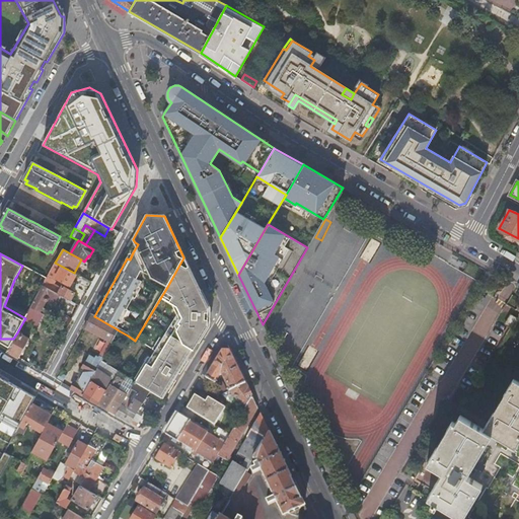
[(167,287),(159,300),(135,341),(154,352),(135,383),(145,389),(149,392),(162,400),(170,386),(175,378),(176,377),(175,376),(176,374),(175,373),(178,369),(180,370),(187,360),(196,346),(197,343),(195,342),(204,326),(205,309),(198,293),(201,292),(183,257),(167,287)]
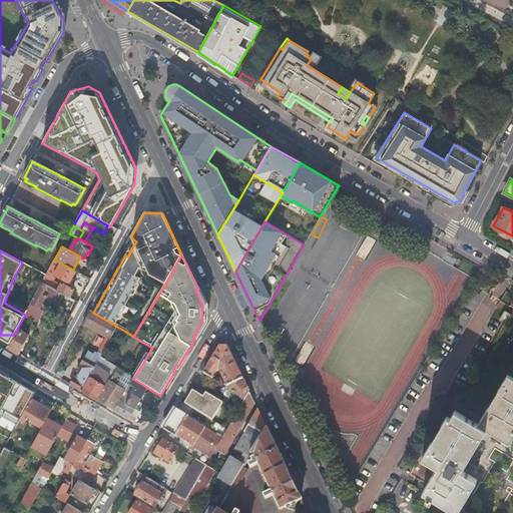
[(68,283),(74,271),(73,270),(54,260),(42,283),(60,293),(69,298),(73,291),(59,283),(58,285),(52,282),(55,276),(68,283)]
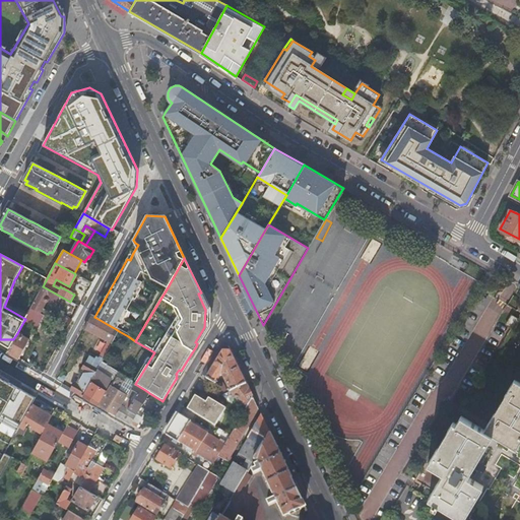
[(46,296),(56,302),(58,298),(60,299),(61,297),(43,286),(30,309),(44,316),(45,317),(48,311),(40,307),(46,296)]
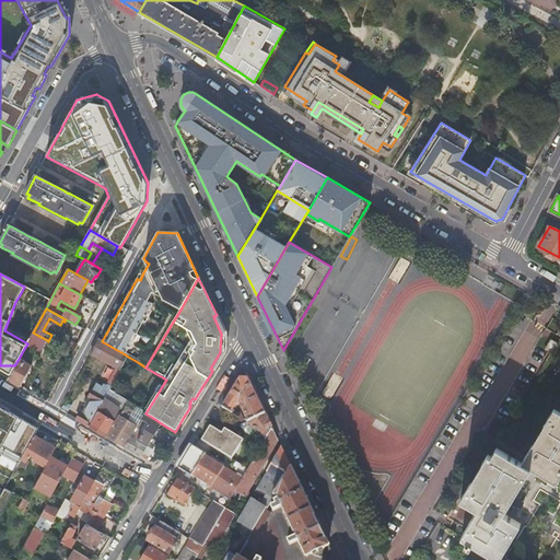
[(224,333),(217,315),(213,316),(221,334),(220,352),(210,369),(212,370),(223,352),(224,333)]
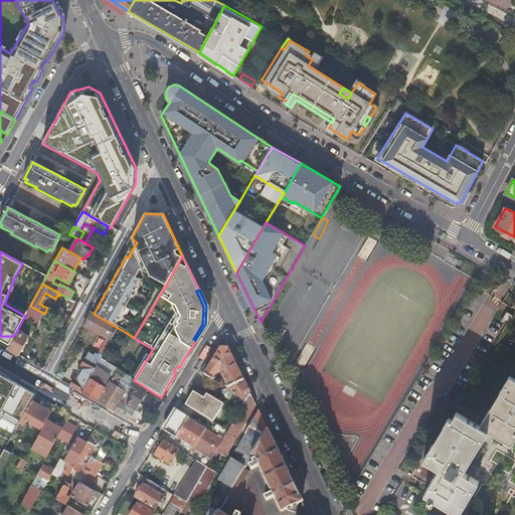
[(53,303),(72,315),(78,304),(69,299),(60,294),(59,296),(57,295),(55,299),(53,303)]
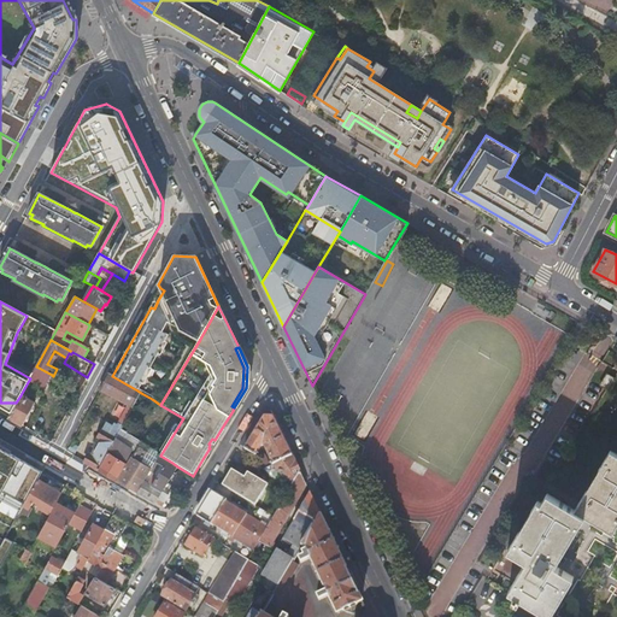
[(30,378),(28,382),(43,391),(52,375),(36,366),(30,378)]
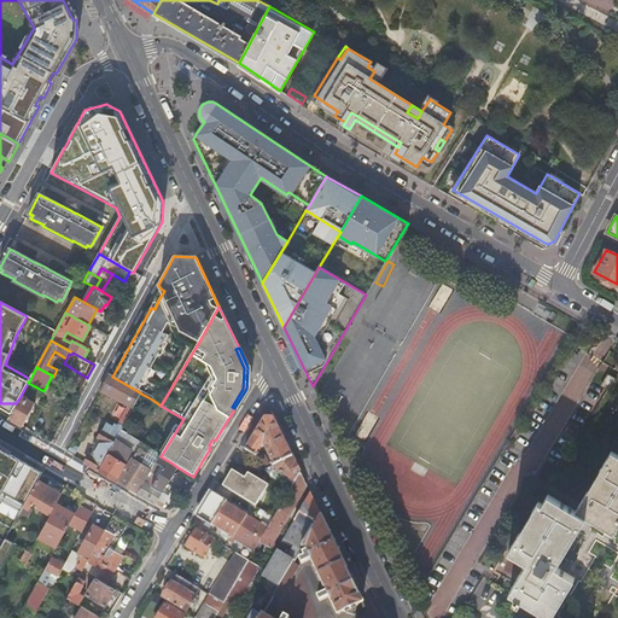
[(65,384),(79,391),(85,380),(71,373),(65,384)]
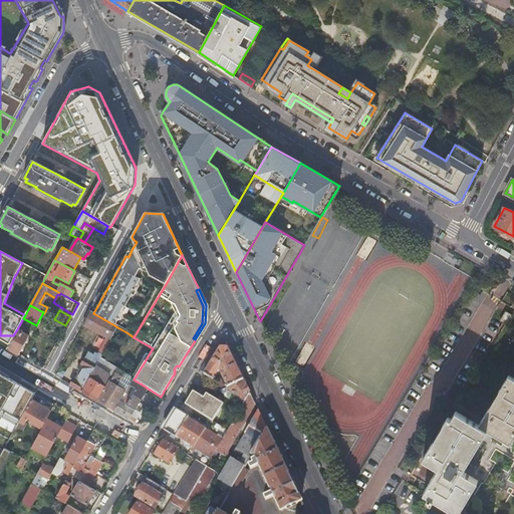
[(513,315),(505,310),(499,319),(511,327),(513,322),(513,315)]
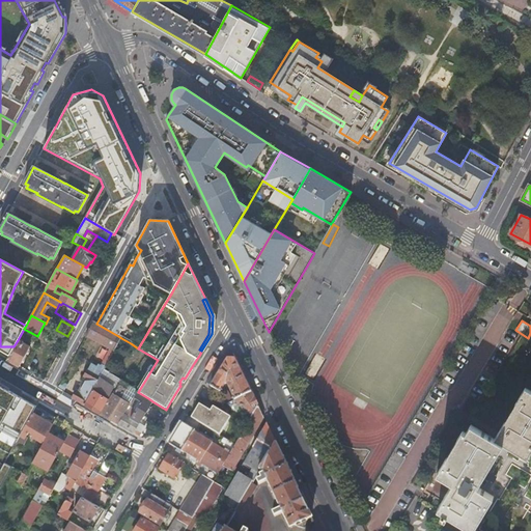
[(96,324),(94,323),(86,337),(113,353),(121,338),(118,336),(96,324)]
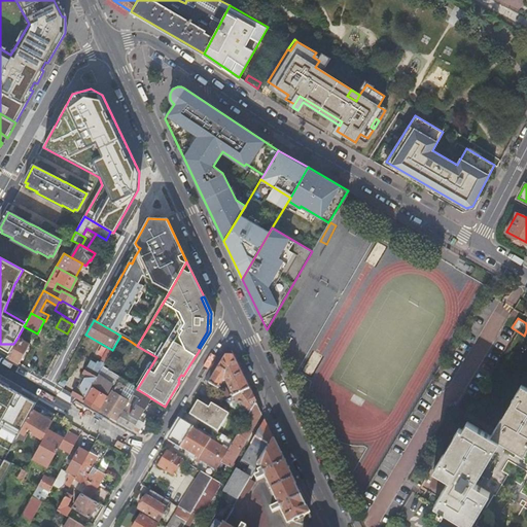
[(6,357),(19,363),(29,345),(18,338),(13,344),(6,357)]
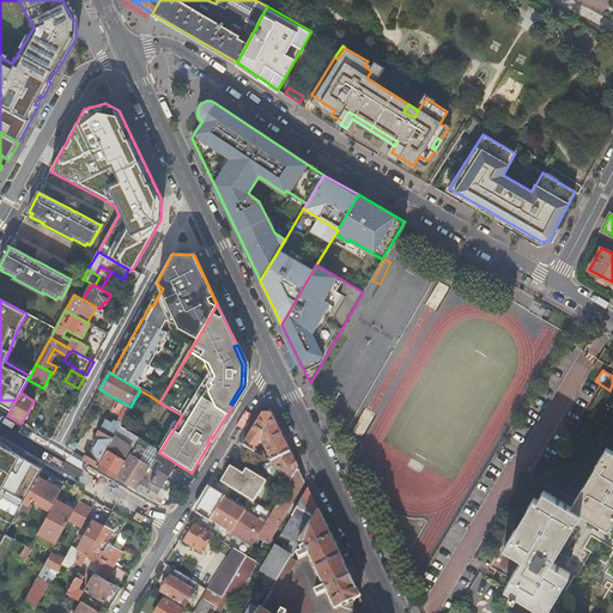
[(271,462),(290,453),(269,408),(259,408),(253,419),(238,443),(255,454),(260,445),(262,444),(271,461),(271,462)]
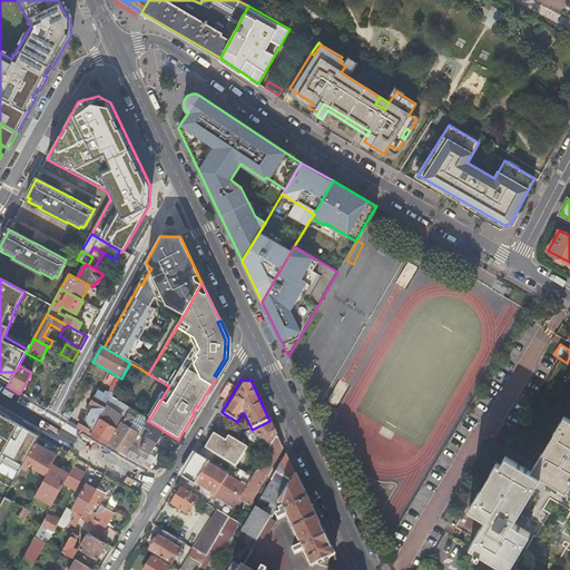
[(81,420),(77,428),(90,435),(98,420),(107,405),(96,400),(98,396),(96,395),(94,399),(94,397),(89,405),(92,406),(85,422),(81,420)]
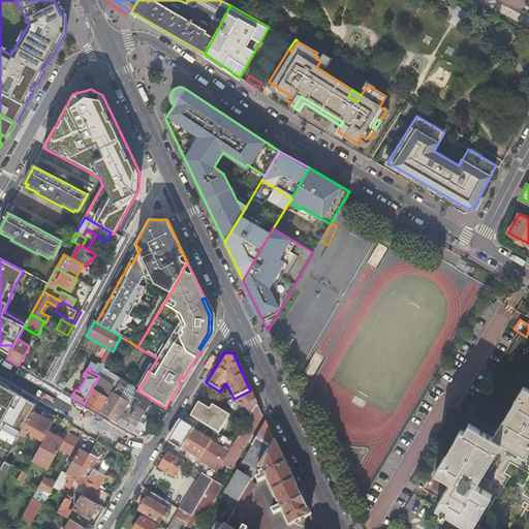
[(0,487),(12,465),(4,461),(0,468),(0,426),(3,421),(21,431),(32,411),(36,404),(0,382),(0,487)]
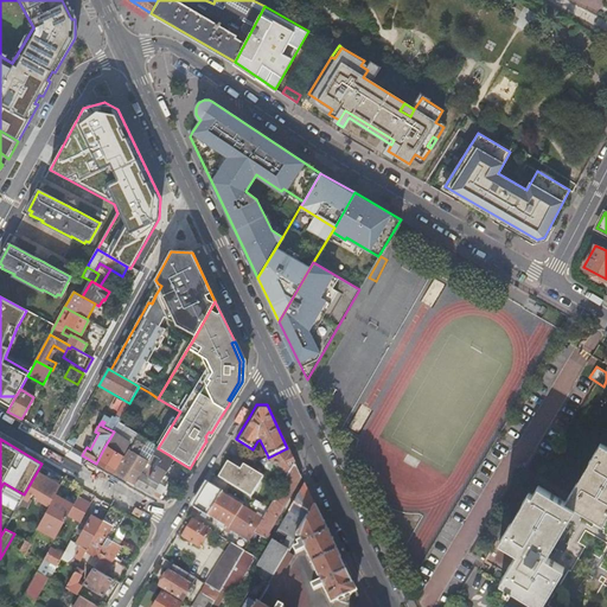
[(512,587),(534,600),(542,605),(564,566),(547,556),(575,508),(592,518),(593,517),(602,523),(606,515),(606,443),(601,441),(566,500),(538,484),(532,493),(529,491),(499,541),(517,551),(499,580),(506,585),(511,588),(512,587)]
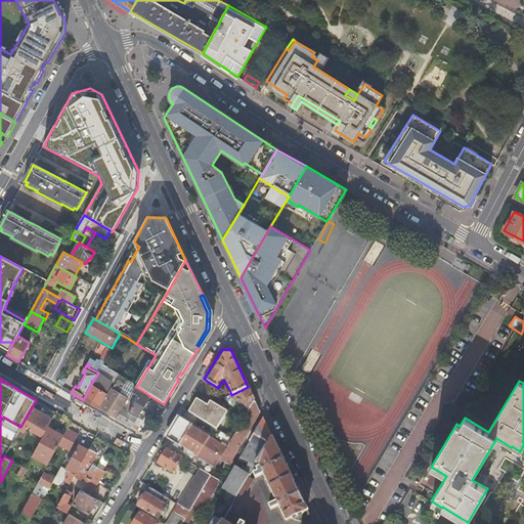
[(90,386),(83,400),(98,409),(106,395),(90,386)]
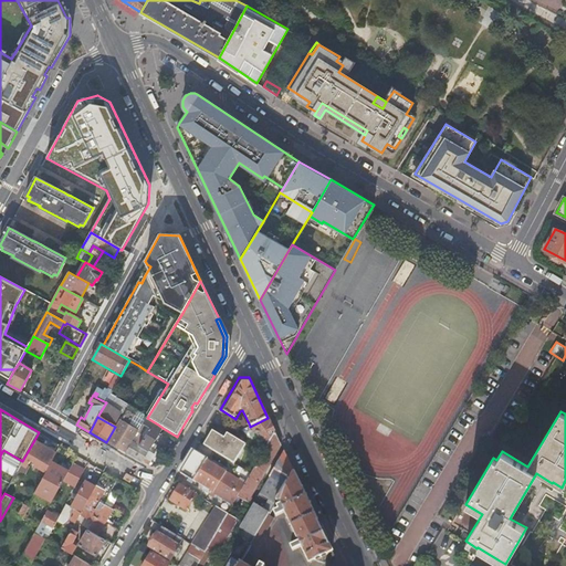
[(147,418),(143,425),(149,429),(138,447),(132,443),(125,453),(147,467),(150,462),(144,459),(148,452),(163,428),(158,425),(147,418)]
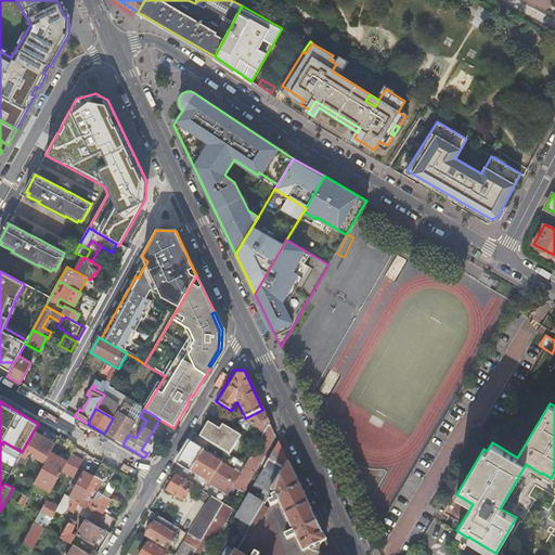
[(258,444),(270,424),(262,410),(245,418),(246,420),(259,434),(257,435),(255,433),(250,437),(258,444)]
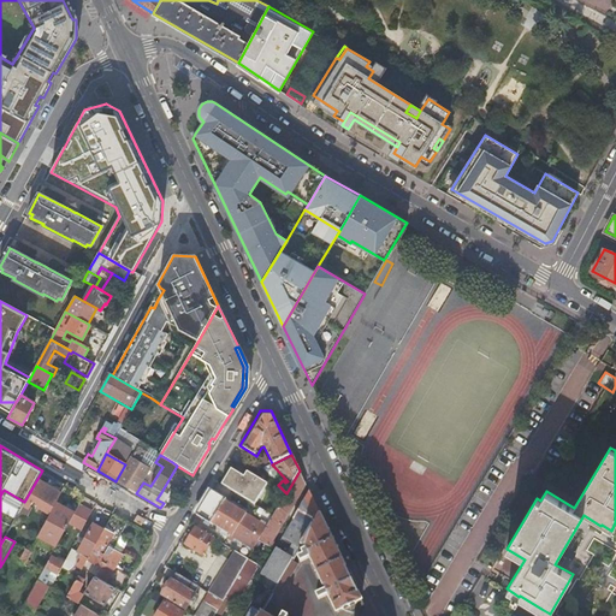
[(125,465),(116,481),(136,493),(143,483),(150,469),(130,457),(125,465)]
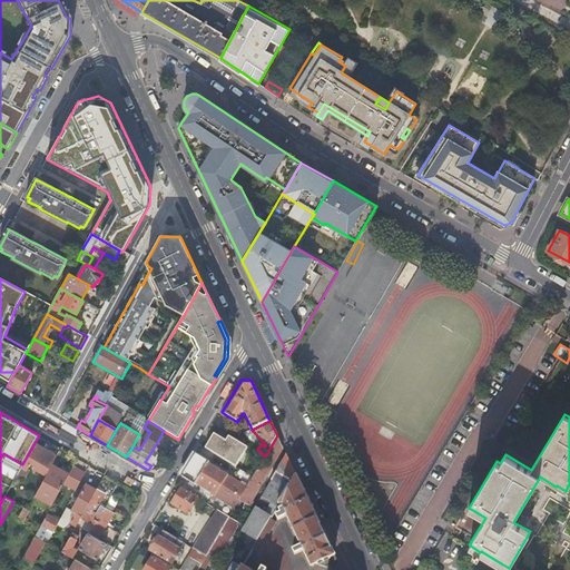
[(206,449),(236,468),(248,448),(229,436),(226,441),(215,434),(206,449)]
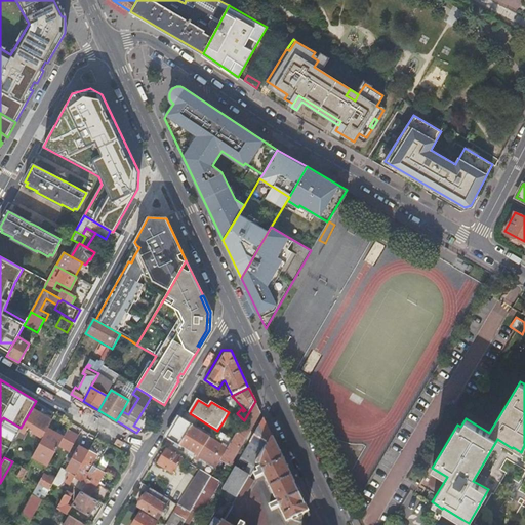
[(228,448),(219,463),(223,465),(224,462),(229,466),(260,412),(255,401),(244,420),(233,439),(229,446),(228,448)]
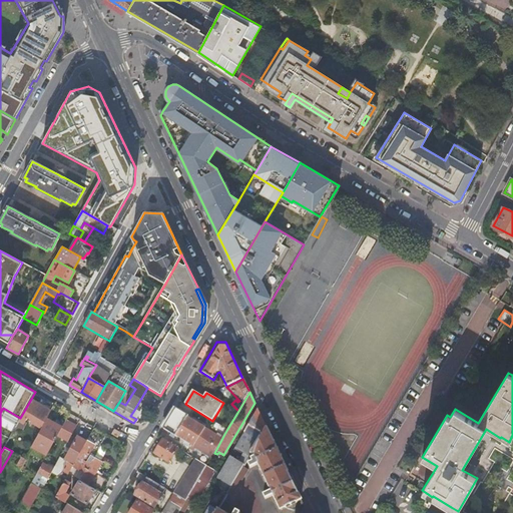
[(39,426),(42,428),(47,418),(51,410),(34,401),(31,399),(20,418),(19,420),(24,423),(28,417),(41,424),(39,426)]
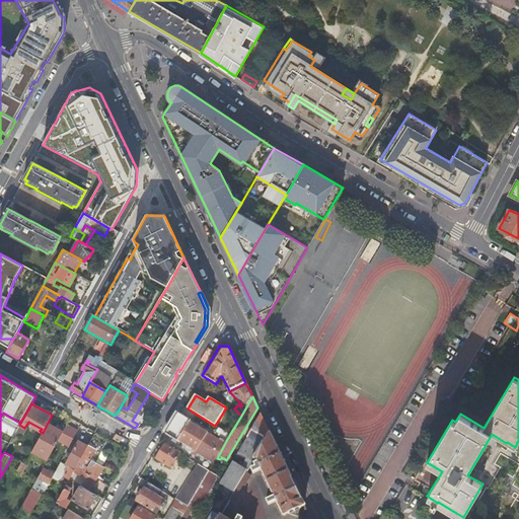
[(173,421),(165,435),(177,442),(177,441),(194,450),(193,453),(195,454),(197,452),(214,462),(215,462),(217,458),(225,443),(209,434),(211,431),(209,429),(207,432),(190,422),(190,421),(177,414),(173,421)]
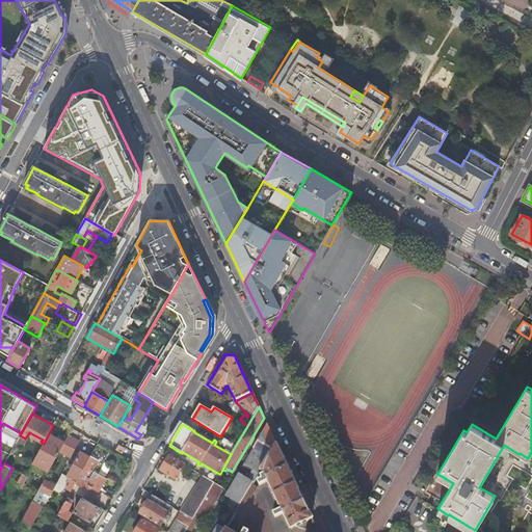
[(274,441),(267,424),(254,448),(269,457),(276,445),(273,443),(274,441)]
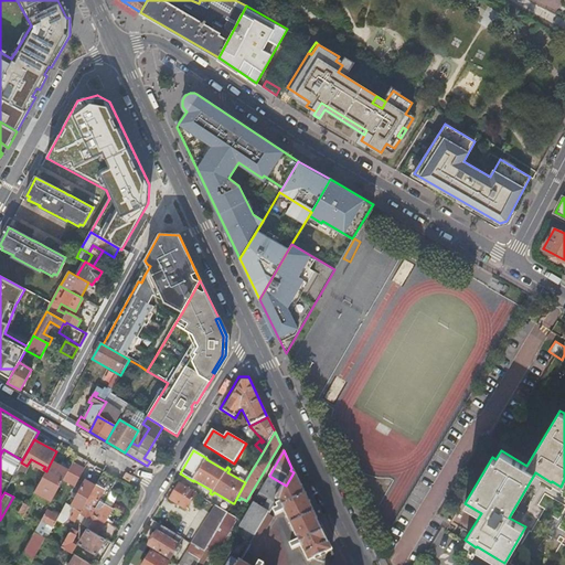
[(153,456),(148,451),(144,458),(150,461),(153,456)]
